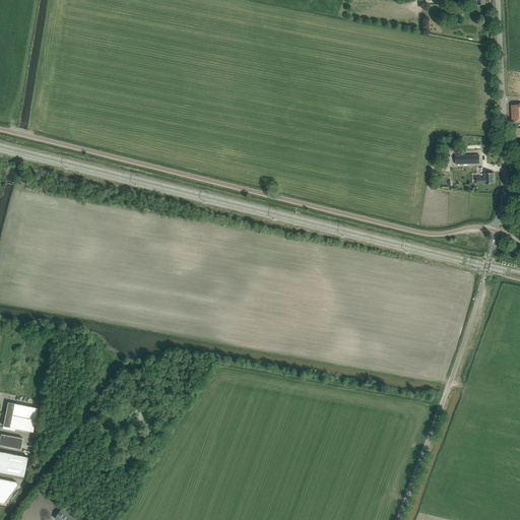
[(479,155),(455,155),(456,165),(479,164),(479,155)]
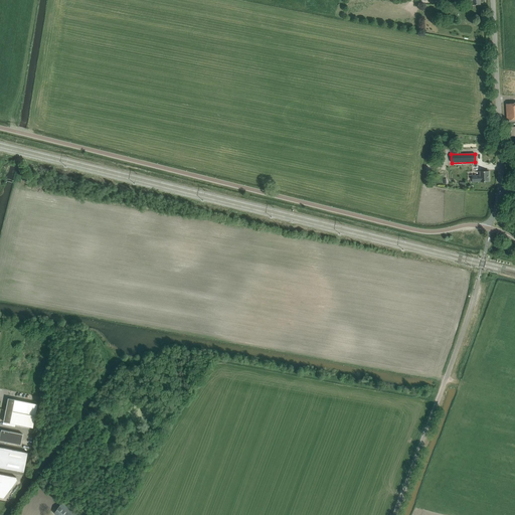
[(437,158),(436,166),(443,167),(444,159),(437,158)]
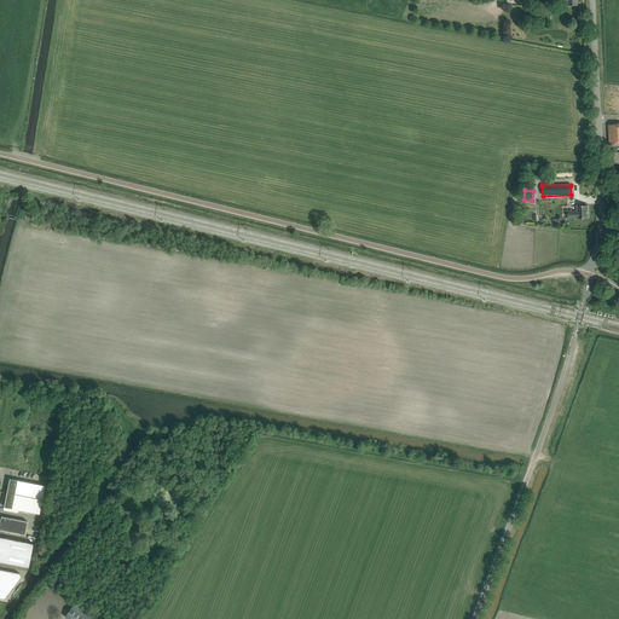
[(572,209),(567,209),(568,219),(578,219),(583,219),(589,218),(588,206),(577,206),(578,210),(572,210),(572,209)]
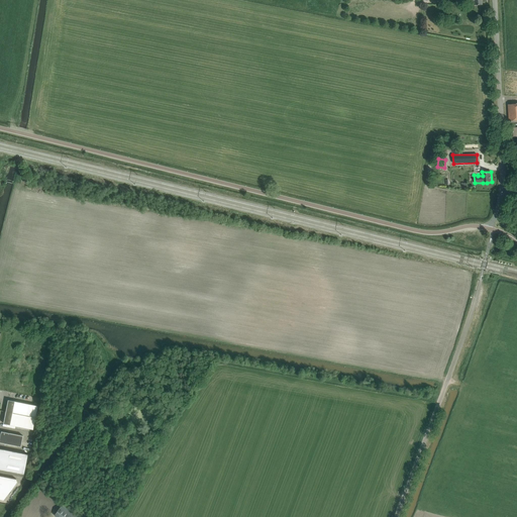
[(7,404),(6,412),(35,418),(37,406),(9,400),(9,401),(8,404),(7,404)]
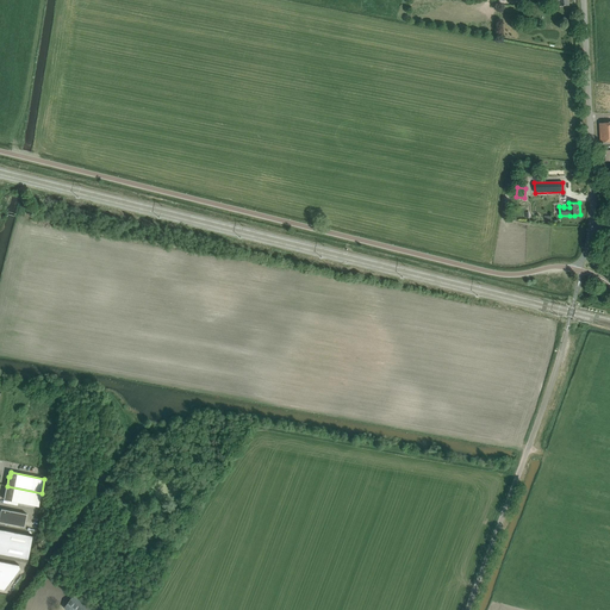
[(42,493),(7,486),(5,496),(6,496),(6,499),(5,499),(5,500),(39,506),(42,493)]
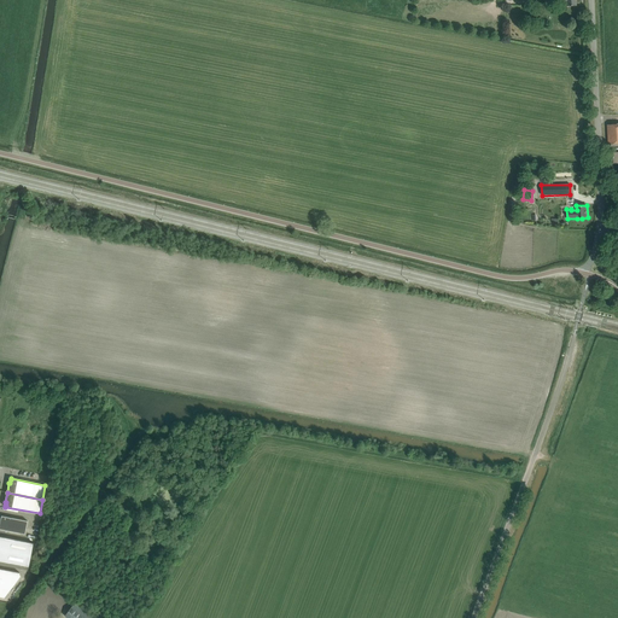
[(0,523),(0,529),(25,534),(28,522),(1,516),(0,523)]
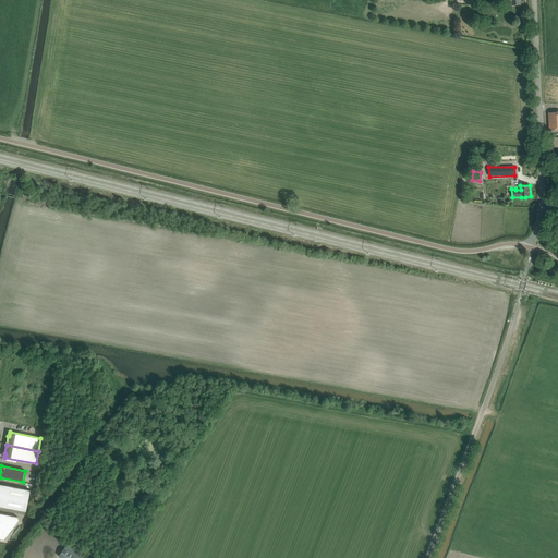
[(0,484),(0,495),(28,501),(31,490),(0,484)]
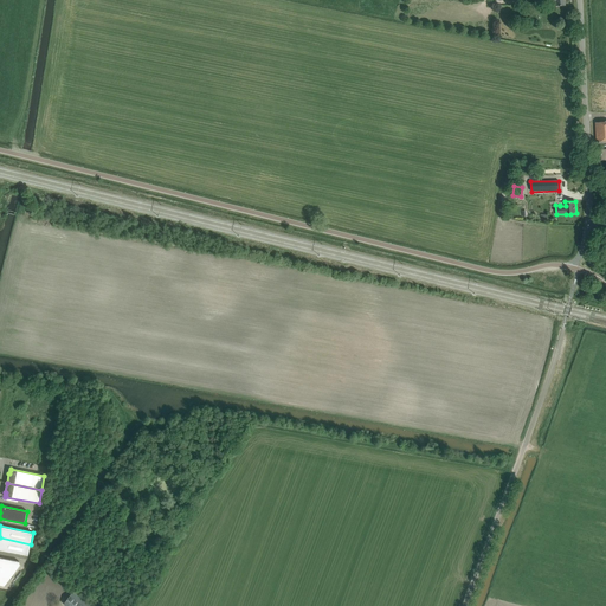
[(31,545),(0,537),(0,550),(28,556),(31,545)]
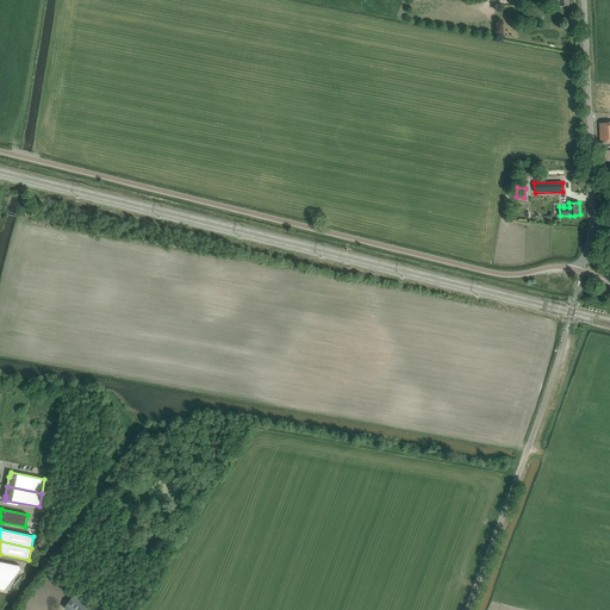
[(0,589),(5,590),(20,568),(19,565),(0,561),(0,589)]
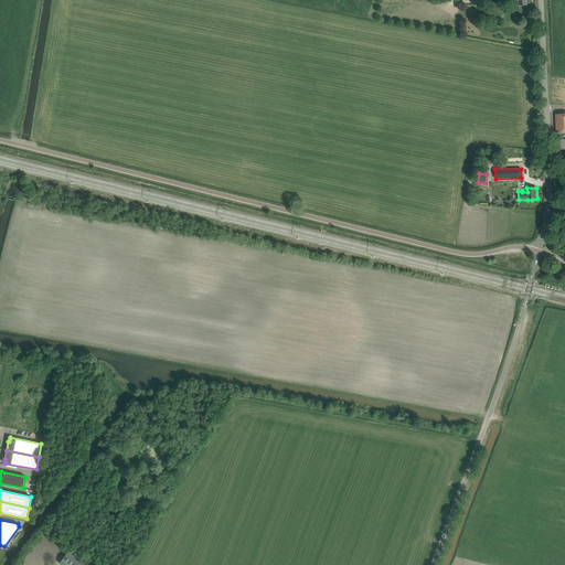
[(59,563),(61,564),(86,564),(67,551),(59,563)]
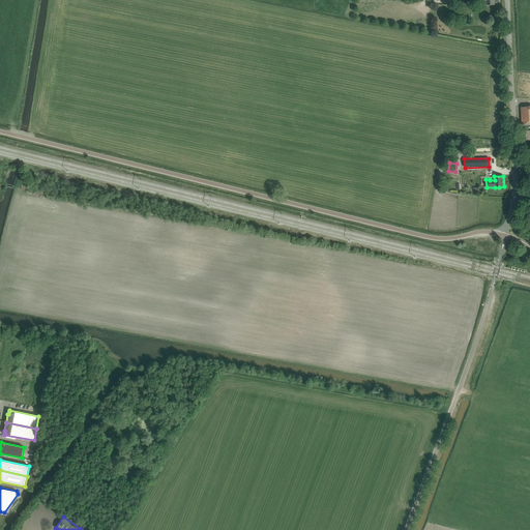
All buildings are outlined.
